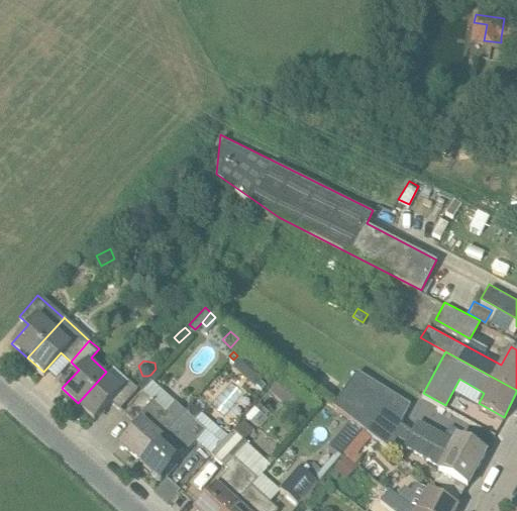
[(347,382),(333,402),(351,416),(366,426),(370,429),(385,409),(399,420),(410,403),(356,368),(347,382)]
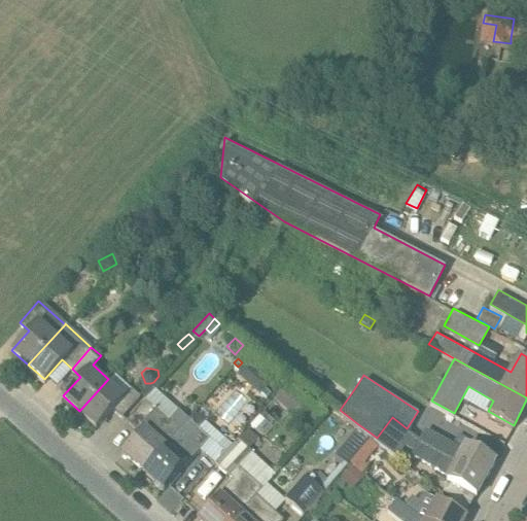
[(287,407),(303,390),(288,377),(273,393),(287,407)]
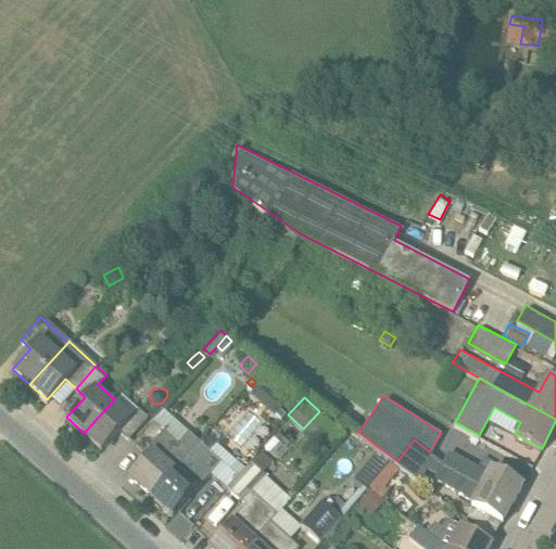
[(114,399),(84,433),(101,448),(121,428),(129,435),(150,413),(140,405),(131,415),(114,399)]
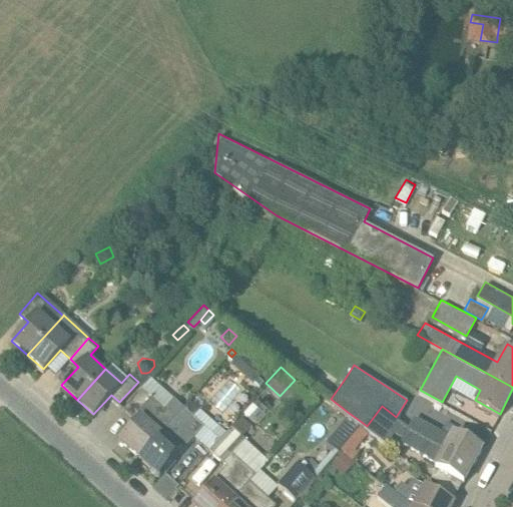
[(257,381),(261,377),(257,373),(252,378),(257,381)]
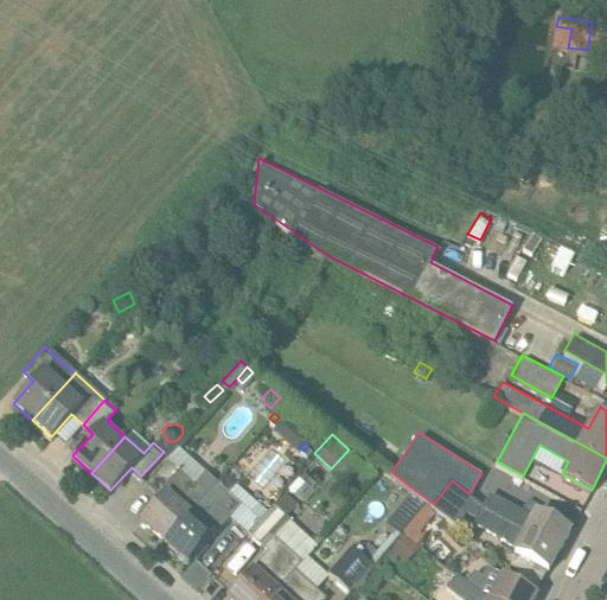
[(166,538),(217,478),(205,467),(195,480),(168,455),(146,480),(161,495),(141,517),(166,538)]
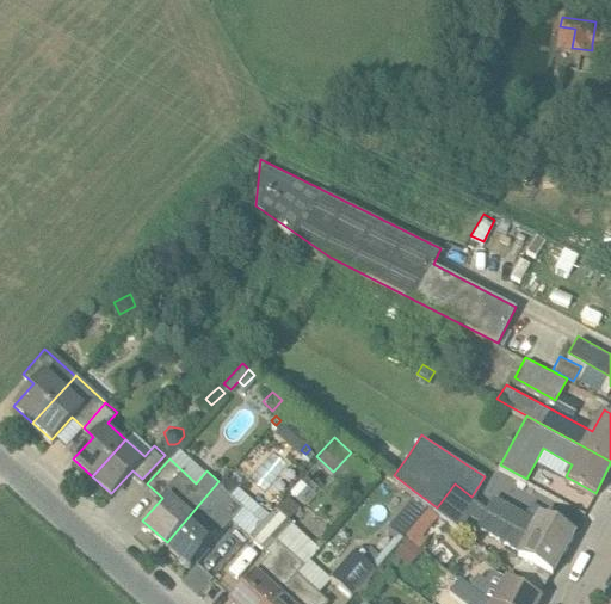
[(167,542),(191,564),(215,537),(233,517),(253,535),(278,505),(271,498),(277,492),(273,490),(261,503),(238,482),(226,473),(218,481),(167,542)]
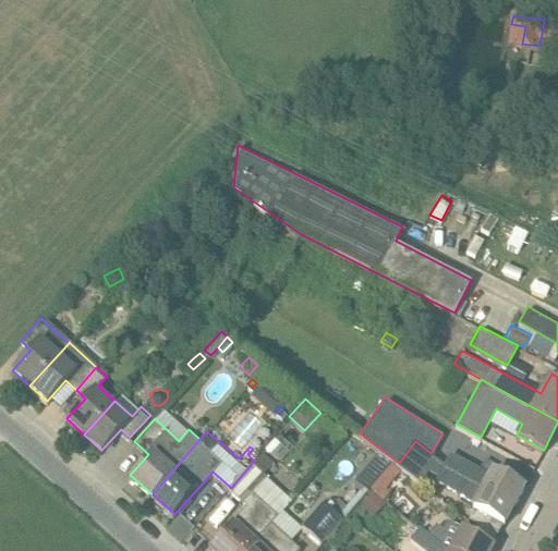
[(399,463),(422,480),(426,473),(475,499),(472,504),(505,522),(514,503),(458,472),(445,463),(431,453),(415,441),(399,463)]
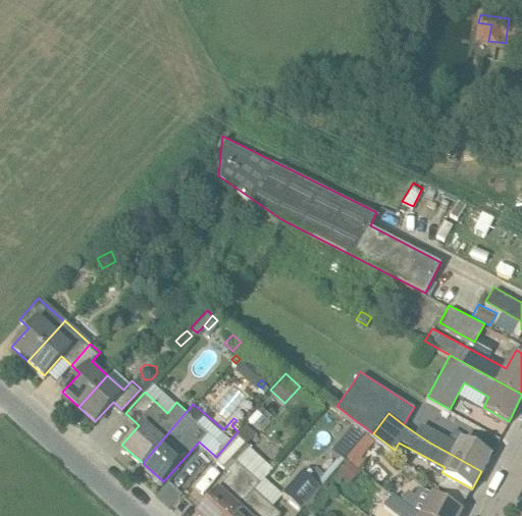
[(196,512),(201,515),(228,515),(254,487),(260,479),(236,458),(248,443),(246,441),(256,428),(247,420),(238,431),(216,457),(231,472),(217,488),(196,512)]
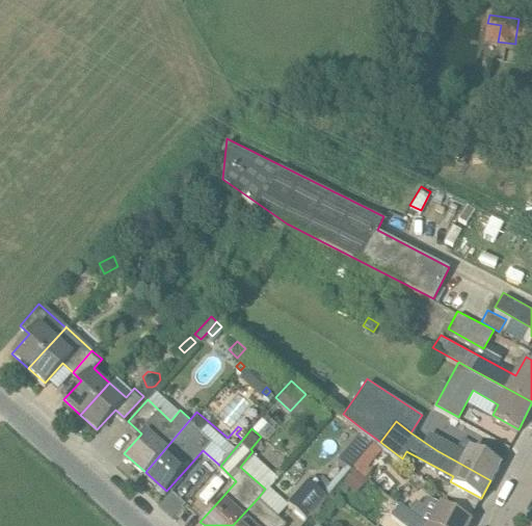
[(352,468),(355,465),(355,464),(362,456),(374,441),(376,439),(362,428),(340,455),(352,468)]
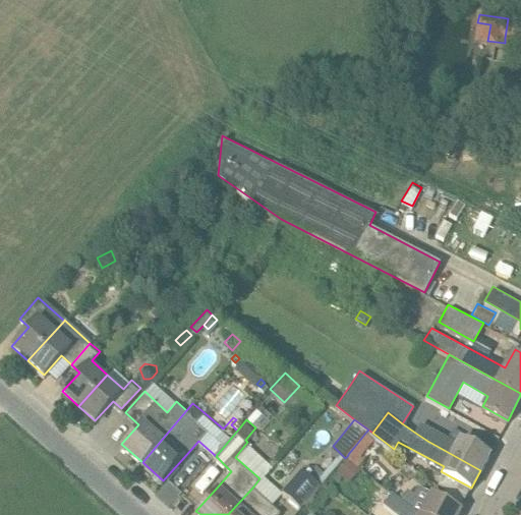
[(427,441),(480,470),(489,452),(461,437),(458,443),(421,422),(415,433),(427,441)]
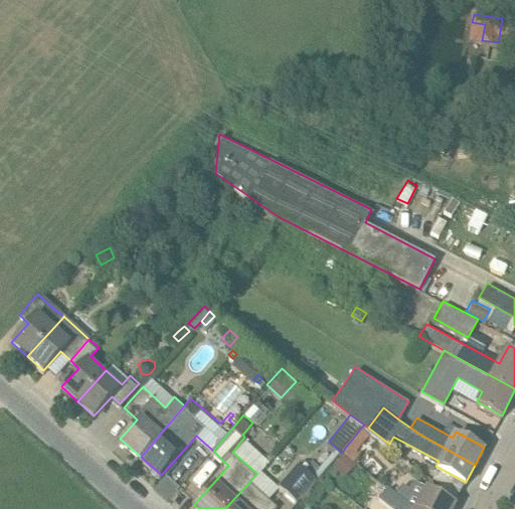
[(353,458),(359,451),(355,448),(350,442),(344,449),(353,458)]
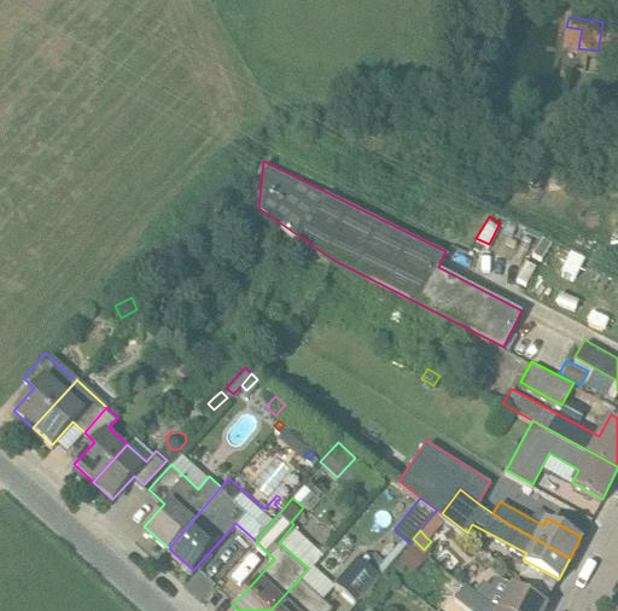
[(229,540),(240,548),(248,541),(238,531),(229,540)]
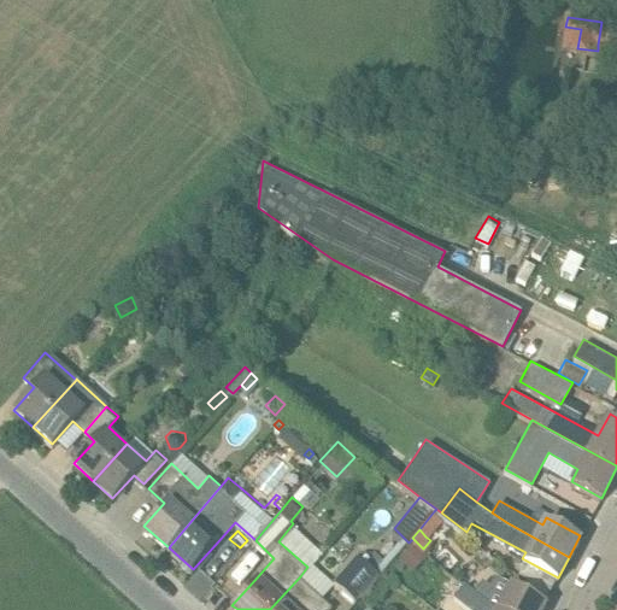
[(412,539),(409,543),(399,553),(407,562),(421,547),(412,539)]
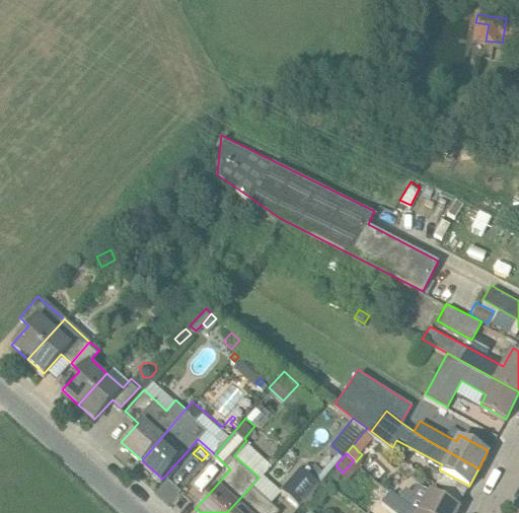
[(303,461),(300,465),(308,472),(316,463),(303,461)]
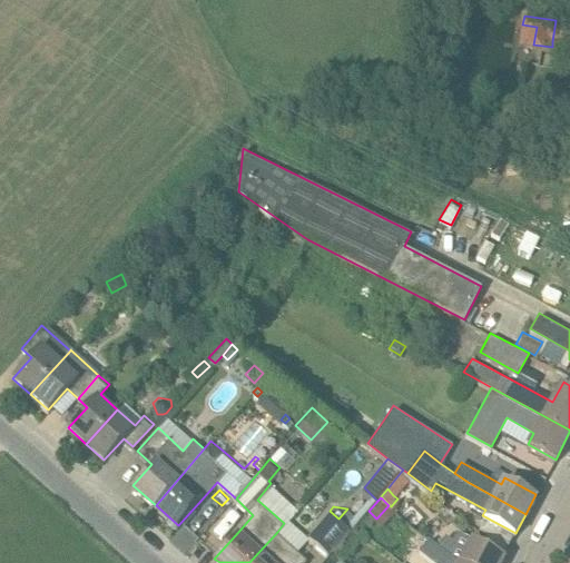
[(352,529),(351,527),(346,524),(330,511),(308,536),(331,554),(352,529)]
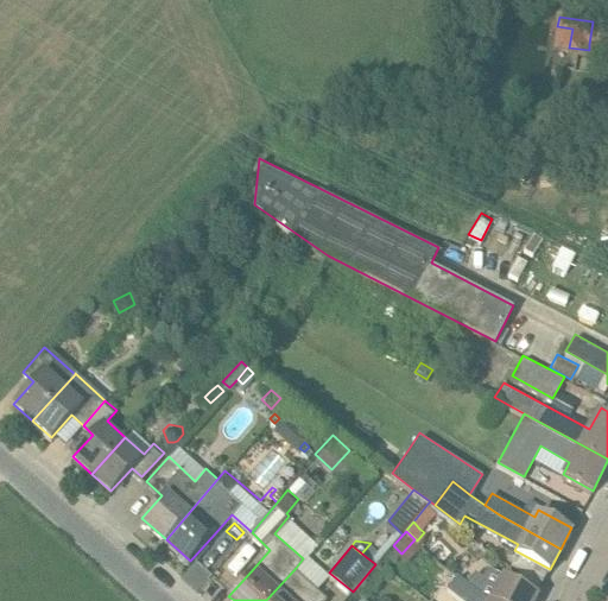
[(475,568),(466,581),(491,600),(532,600),(538,592),(489,564),(489,565),(487,564),(482,573),(475,568)]
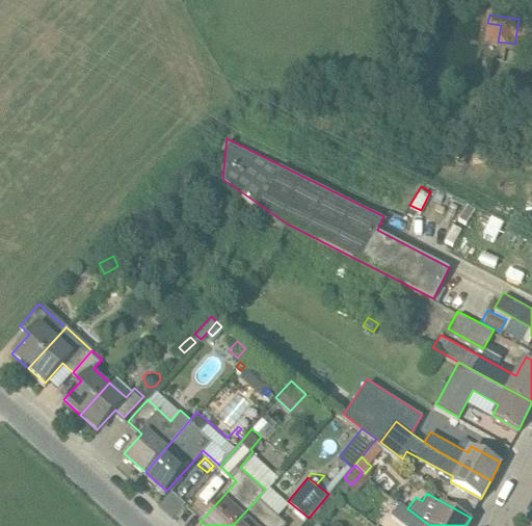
[(259,497),(233,525),(281,525),(286,521),(259,497)]
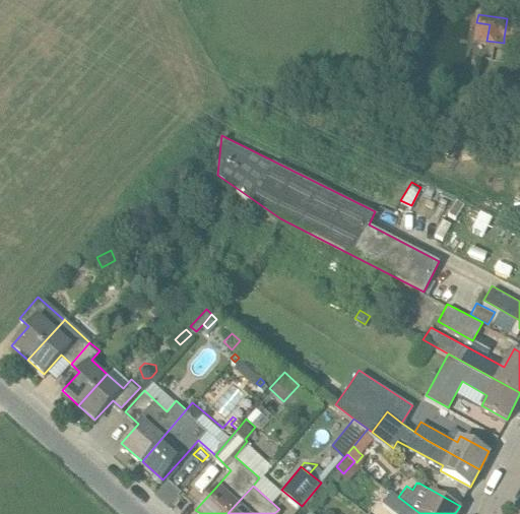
[(419,513),(398,497),(392,505),(404,513),(403,513),(419,513)]
